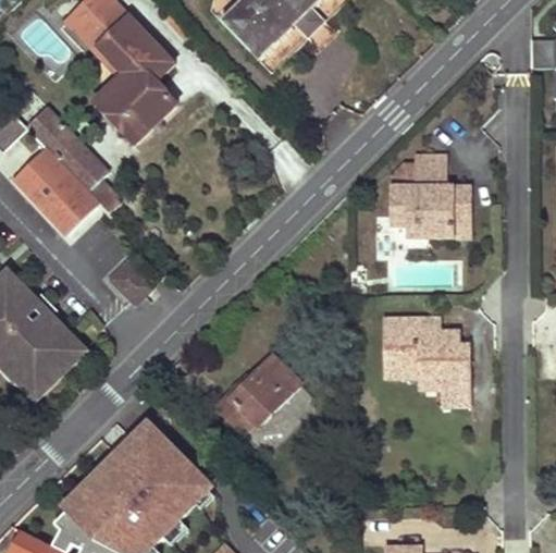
[(84,0),(75,9),(103,39),(108,36),(120,49),(104,64),(119,78),(95,100),(136,143),(177,102),(156,80),(175,61),(116,0),(84,0)]
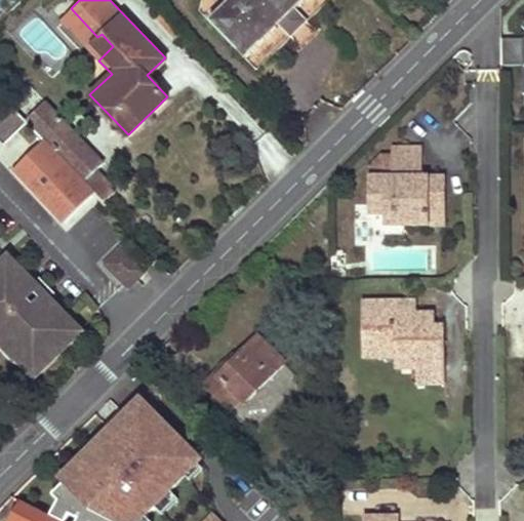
[(199,0),(195,5),(207,16),(222,0),(199,0)]
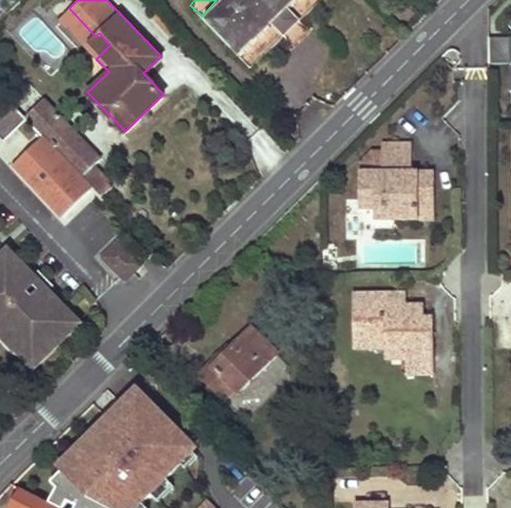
[(222,0),(204,18),(239,54),(295,0),(222,0)]
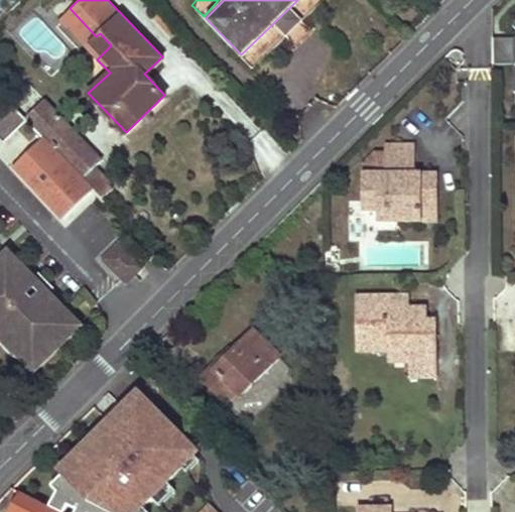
[(70,8),(58,19),(97,59),(111,45),(100,33),(96,36),(70,8)]
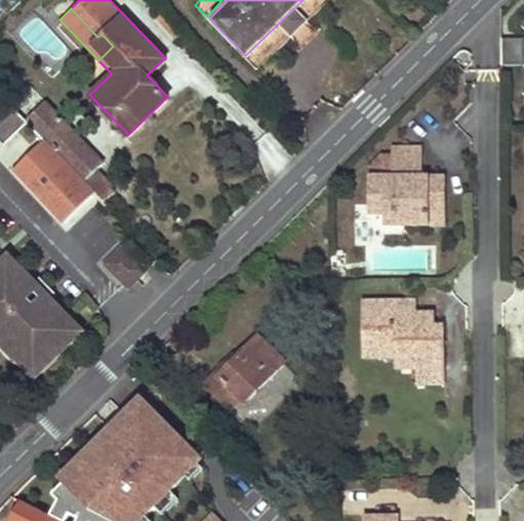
[(512,81),(523,91),(523,10),(517,18),(523,24),(499,49),(521,71),(512,81)]
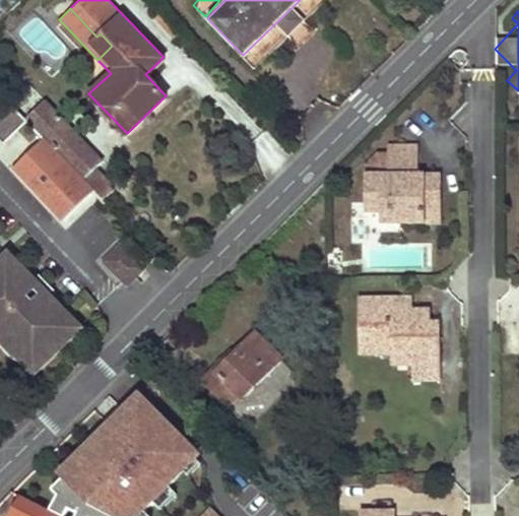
[(95,166),(101,160),(26,81),(14,93),(9,88),(3,94),(14,105),(25,117),(44,136),(92,187),(102,196),(113,187),(109,183),(111,181),(95,166)]
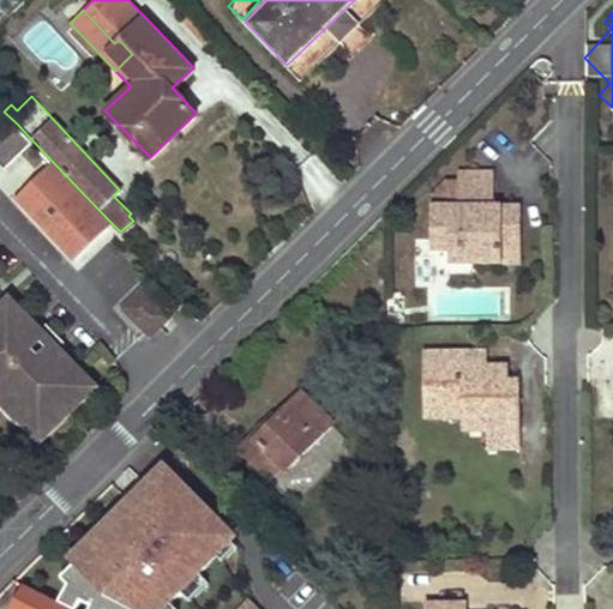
[(17,124),(0,139),(0,158),(5,163),(30,138),(17,124)]
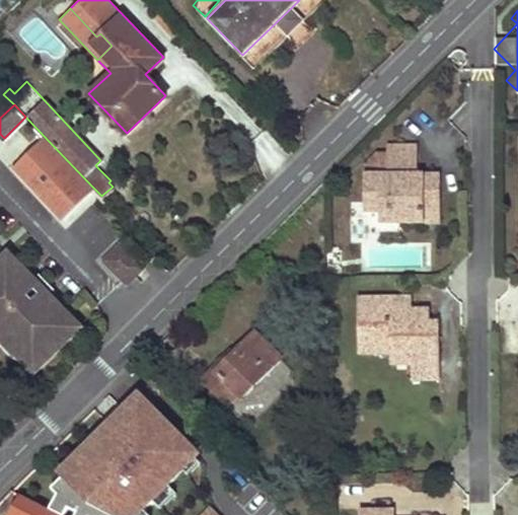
[(44,136),(14,164),(63,215),(92,187),(44,136)]
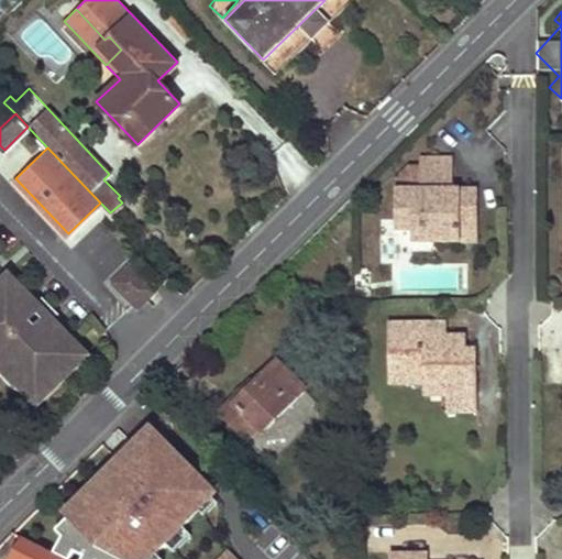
[(395,215),(411,215),(411,228),(411,239),(460,240),(460,236),(477,236),(477,188),(453,188),(453,156),(420,156),(420,188),(395,187),(395,215)]
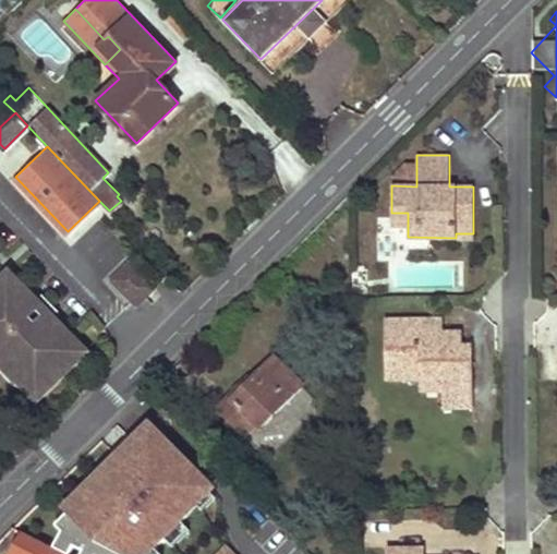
[(408,226),(408,213),(391,213),(391,226),(408,226)]
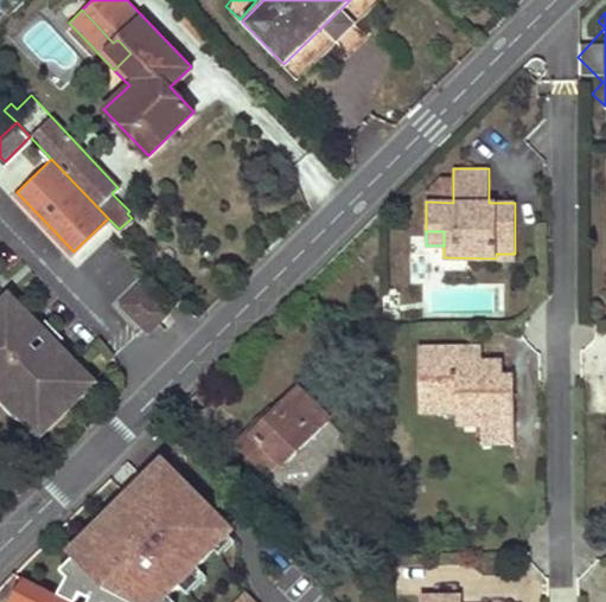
[(141,281),(121,301),(148,330),(170,309),(141,281)]
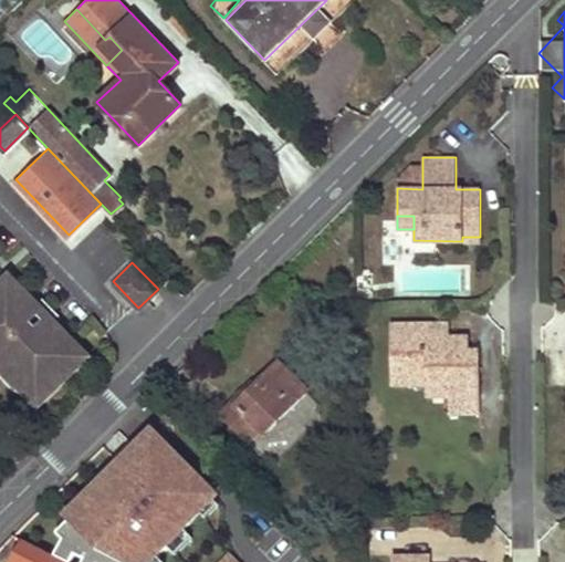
[(1,279),(0,279),(0,361),(18,382),(8,392),(23,409),(76,363),(43,325),(23,343),(18,336),(16,337),(6,328),(28,308),(1,279)]
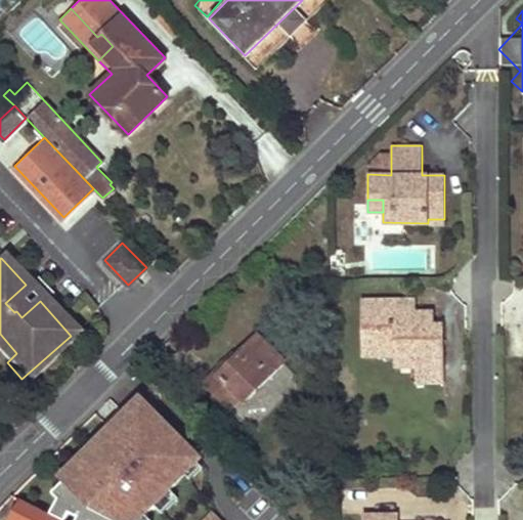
[(40,301),(26,285),(5,303),(14,312),(16,311),(22,317),(40,301)]
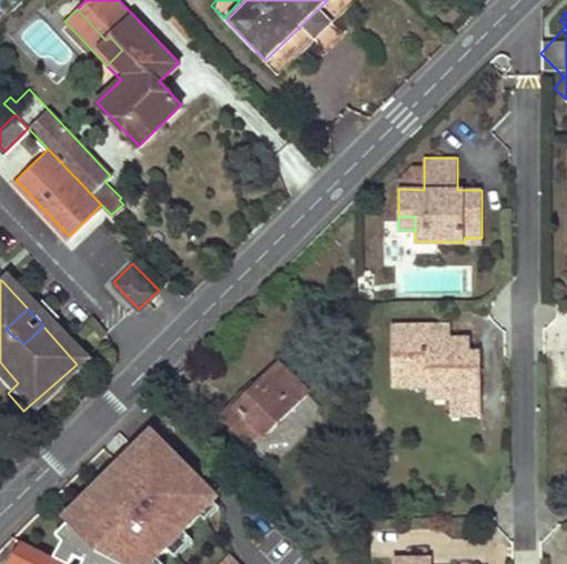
[(447,322),(390,323),(391,382),(426,382),(436,372),(447,382),(447,393),(447,411),(478,411),(478,350),(467,351),(457,351),(456,336),(447,336),(447,322)]
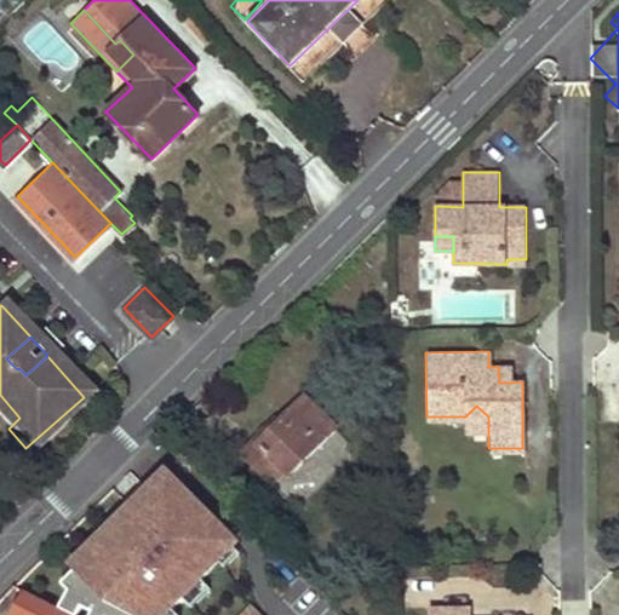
[(510,367),(498,367),(499,383),(510,383),(510,367)]
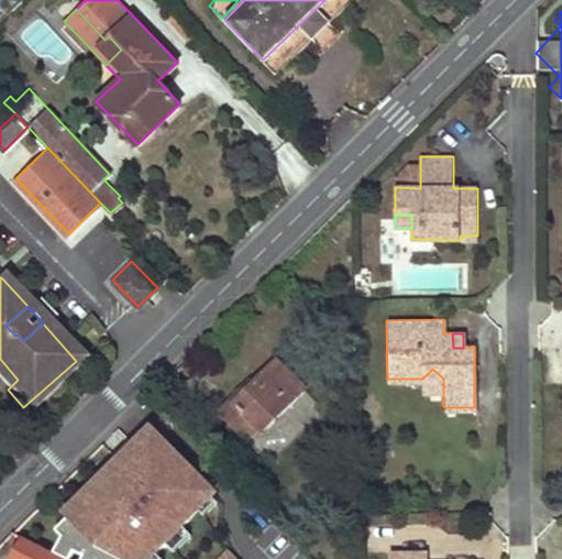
[(244,383),(219,409),(249,439),(304,385),(275,358),(248,386),(244,383)]
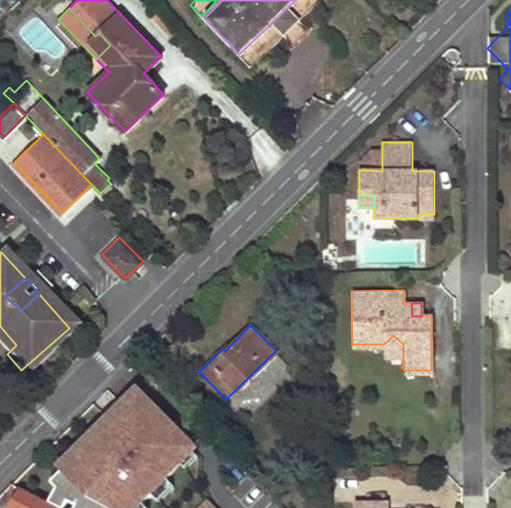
[(0,351),(4,356),(7,354),(16,345),(0,326),(0,351)]
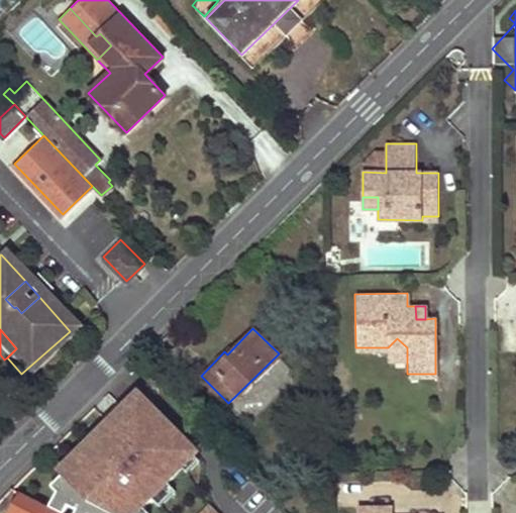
[(397,338),(388,347),(388,357),(407,357),(407,347),(397,338)]
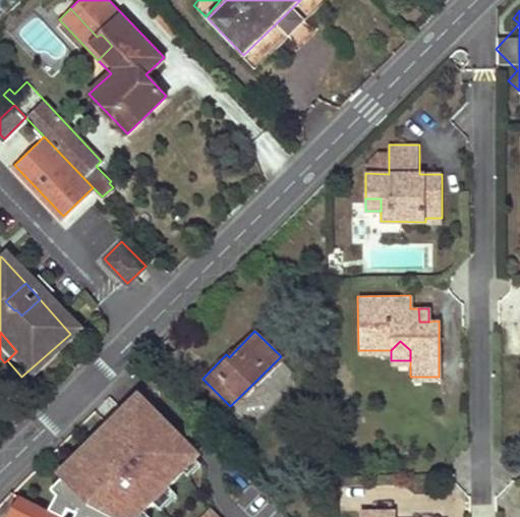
[(109,492),(95,509),(105,516),(121,516),(130,508),(137,514),(140,511),(147,516),(181,516),(195,504),(186,495),(189,492),(167,470),(187,450),(160,422),(100,483),(109,492)]
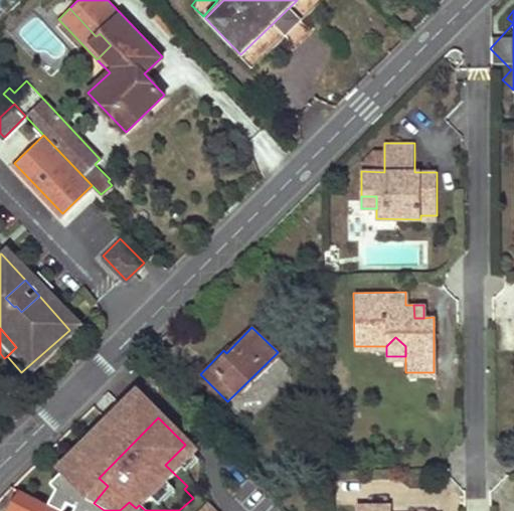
[(0,506),(8,510),(60,510),(61,510),(11,485),(0,495),(0,506)]
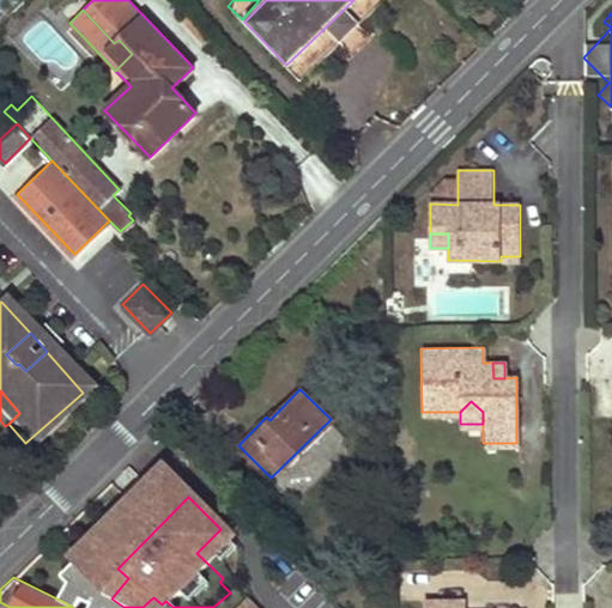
[(262,607),(248,593),(232,607),(262,607)]
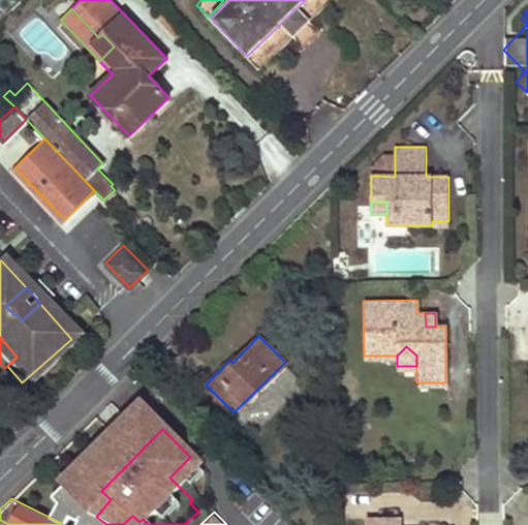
[(406,524),(406,513),(364,513),(363,524),(406,524)]
